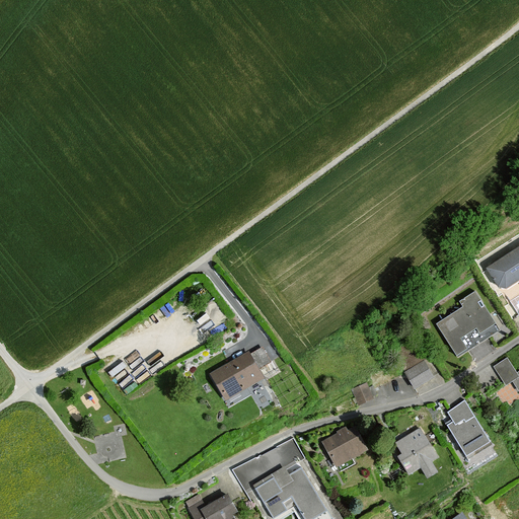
[(518,247),(486,269),(500,292),(509,294),(518,287),(518,247)]
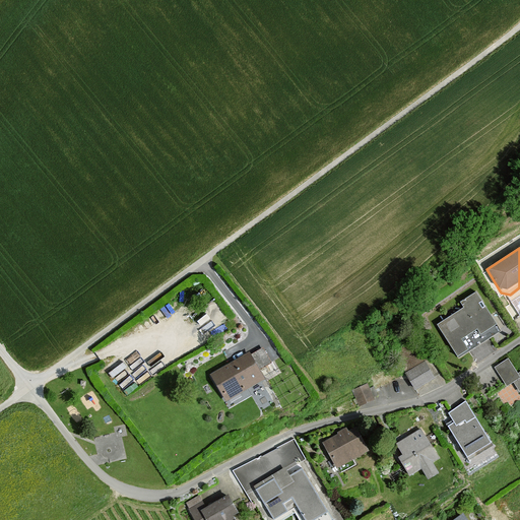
[(463,307),(436,324),(458,359),(471,350),(468,347),(499,328),(476,291),(460,302),(463,307)]
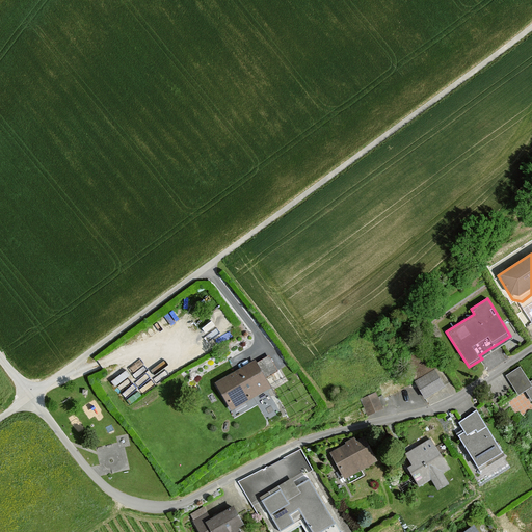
[(248,364),(211,386),(225,411),(263,390),(248,364)]
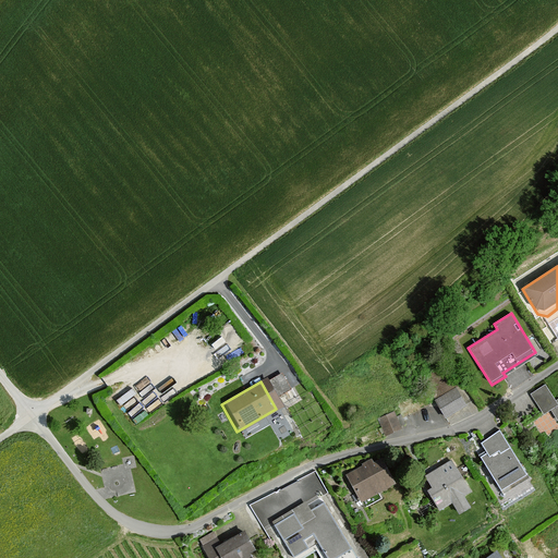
[(542,383),(524,393),(536,414),(545,409),(553,420),(557,416),(557,392),(552,397),(542,383)]
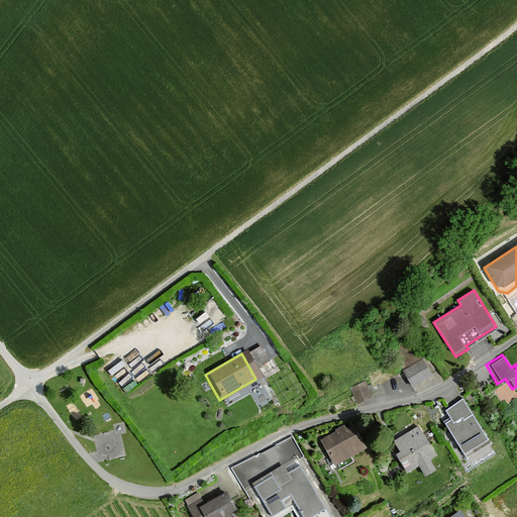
[(424,359),(404,371),(414,389),(434,378),(424,359)]
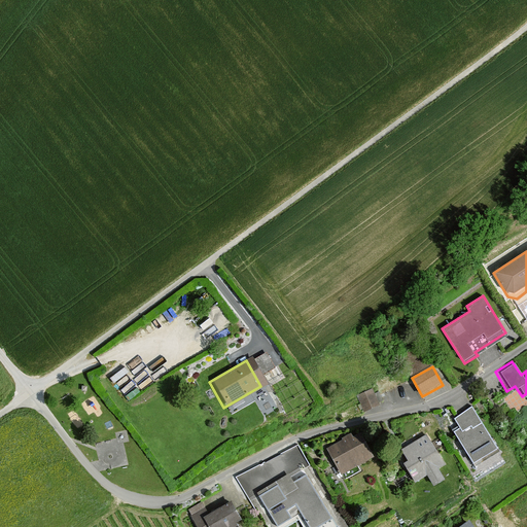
[(372,388),(356,395),(363,413),(380,406),(372,388)]
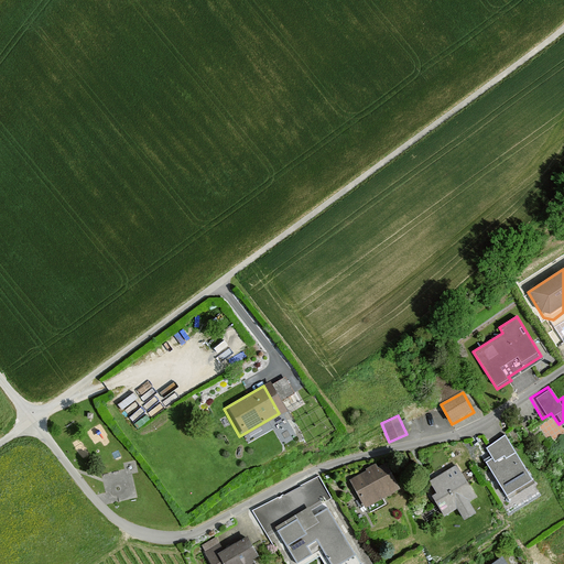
[(506,436),(485,448),(491,461),(485,465),(506,501),(534,485),(506,436)]
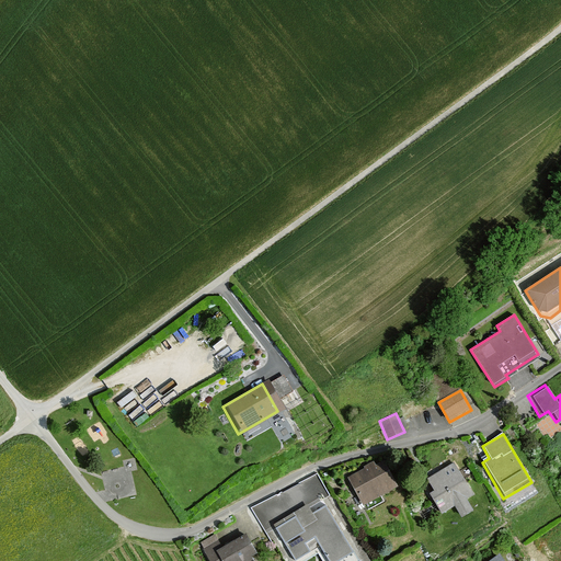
[(384,461),(351,480),(365,505),(399,488),(384,461)]
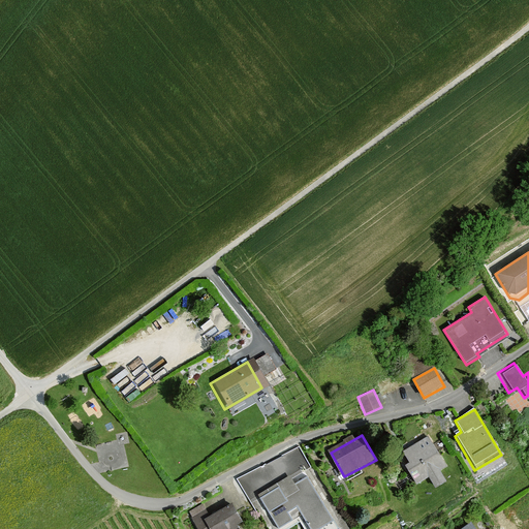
[(429,436),(403,450),(410,463),(407,465),(418,485),(428,478),(434,488),(445,481),(439,471),(447,467),(429,436)]
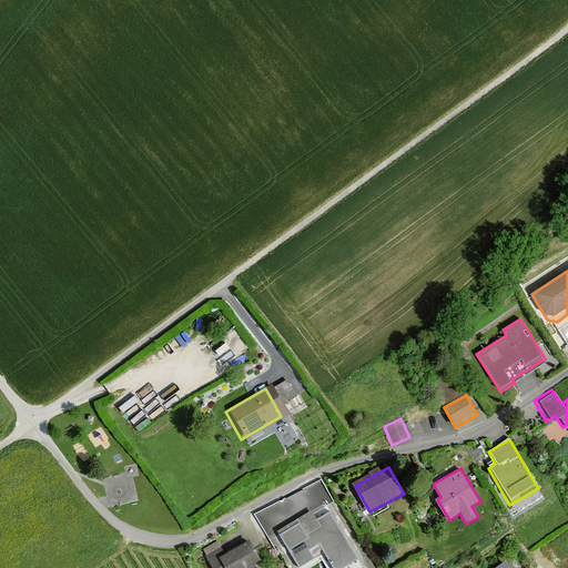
[(358,567),(330,513),(275,541),(288,567),(308,567),(318,563),(321,567),(358,567)]
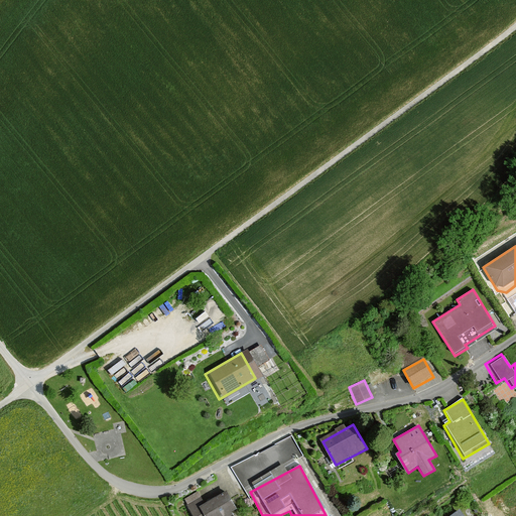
[(227,490),(188,510),(191,515),(229,515),(228,514),(237,509),(227,490)]
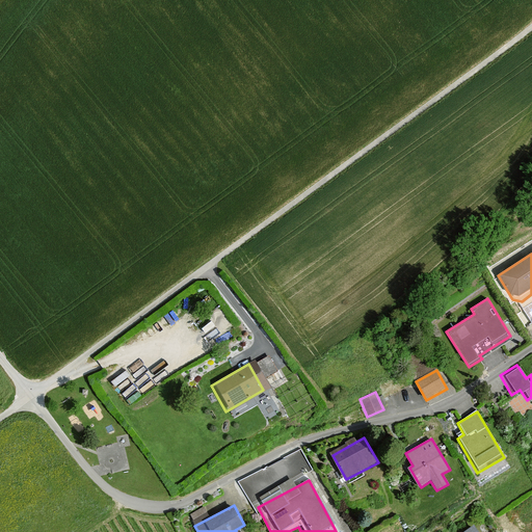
[(477,531),(470,521),(453,531),(477,531)]
